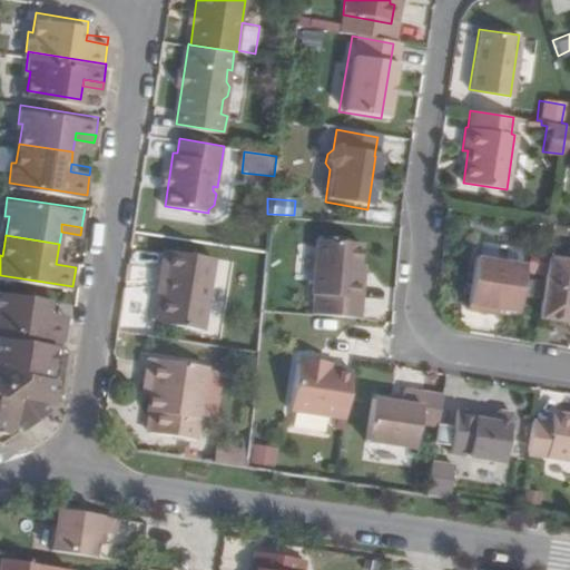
[(311,312),(359,315),(360,294),(354,294),(356,261),(359,239),(314,237),(311,292),(313,292),(311,312)]
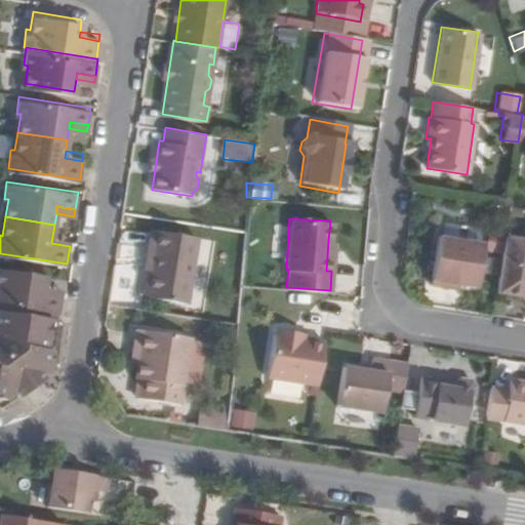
[(147,298),(187,306),(198,240),(153,232),(150,249),(154,250),(147,298)]
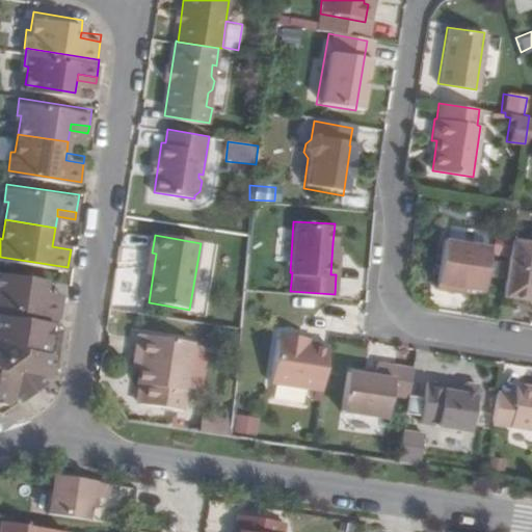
[(72,242),(53,240),(52,246),(71,249),(72,242)]
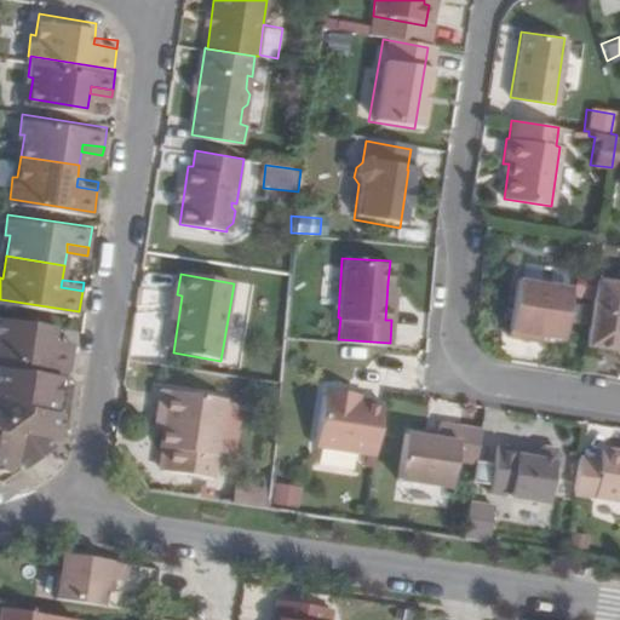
[(560,338),(568,288),(514,280),(505,336),(524,339),(526,333),(560,338)]
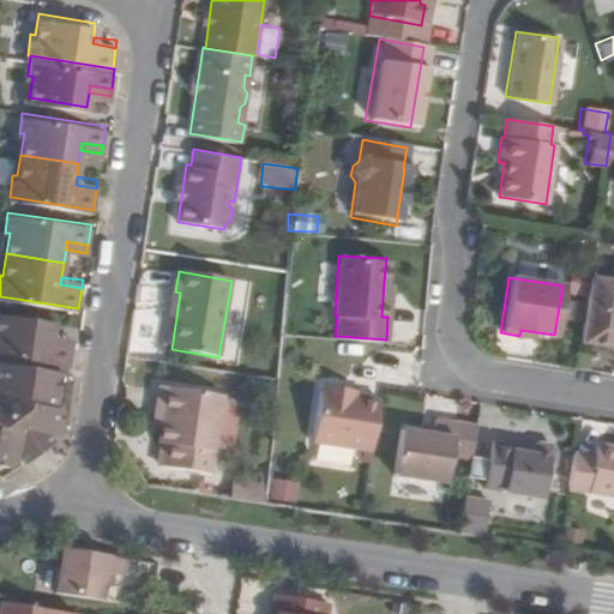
[(613,281),(588,277),(578,345),(613,350),(613,281)]
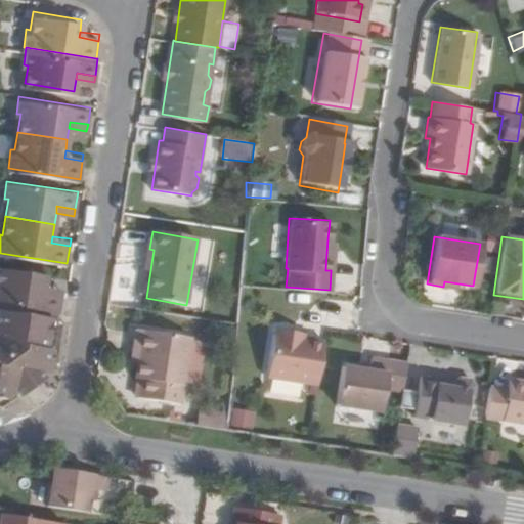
[(0,301),(59,310),(62,293),(44,290),(45,285),(46,272),(0,264),(0,301)]
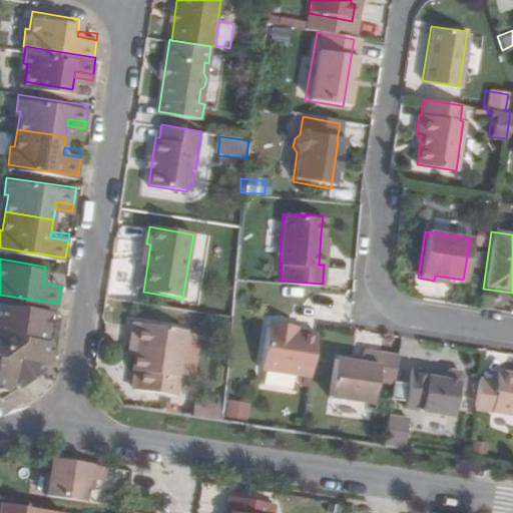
[(0,295),(0,301),(57,310),(58,304),(0,295)]
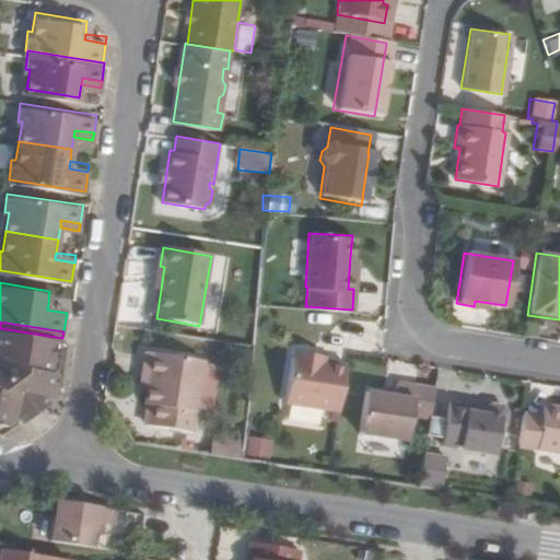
[(0,420),(8,422),(18,416),(20,419),(23,418),(12,404),(30,392),(39,405),(49,399),(47,395),(55,389),(62,338),(0,328),(0,420)]
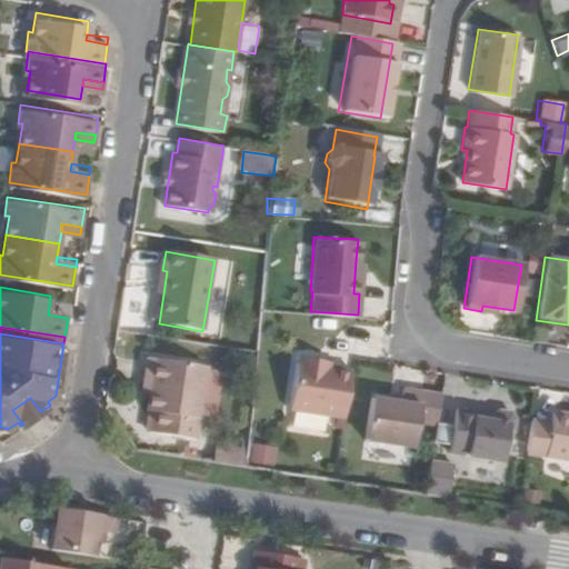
[(342,417),(349,368),(317,365),(317,360),(295,357),(287,409),(342,417)]
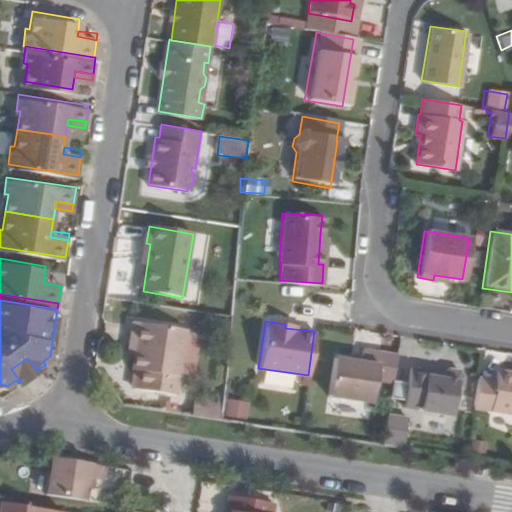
[(129,347),(137,349),(136,357),(133,371),(138,372),(135,390),(177,397),(187,332),(133,323),(129,347)]
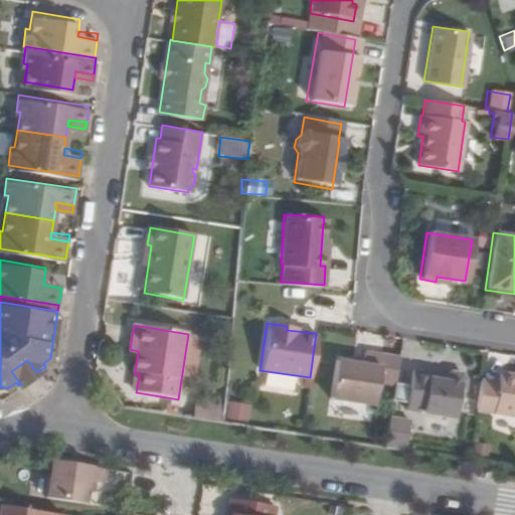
[(138,351),(130,349),(129,358),(137,359),(138,351)]
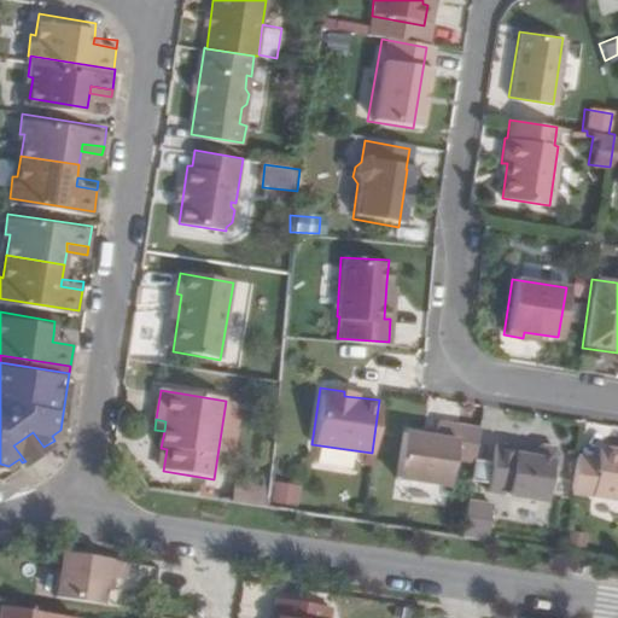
[(453,460),(459,425),(437,421),(435,437),(403,432),(396,477),(449,485),(453,460)]
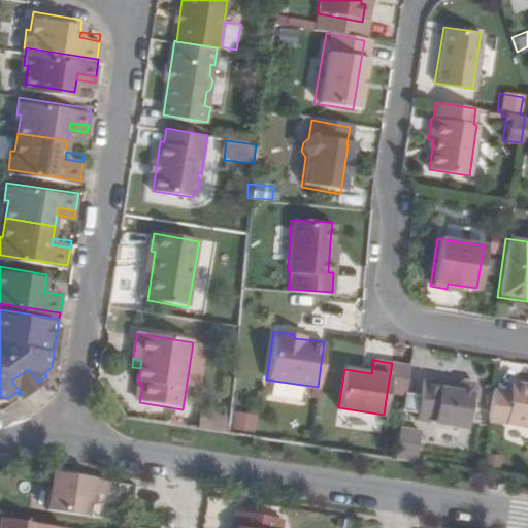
[(392,363),(387,393),(404,397),(405,393),(409,366),(392,363)]
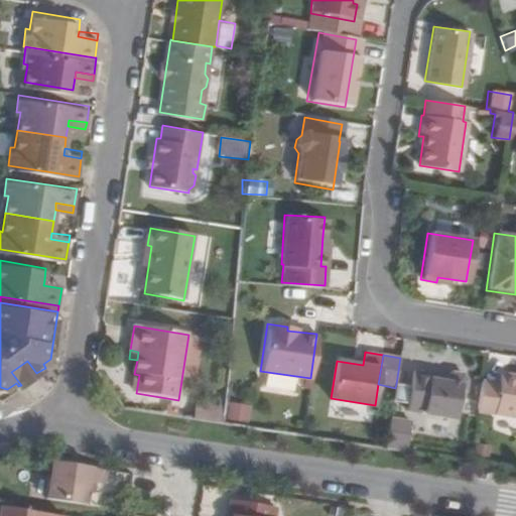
[(27,361),(11,372),(21,385),(36,373),(27,361)]
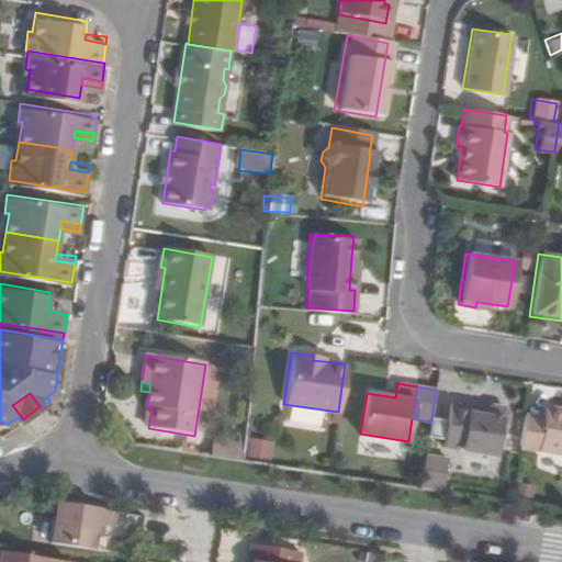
[(470,406),(451,403),(448,420),(445,440),(444,446),(496,454),(502,424),(507,424),(508,412),(504,406),(493,404),(487,408),(486,414),(469,411),(470,406)]
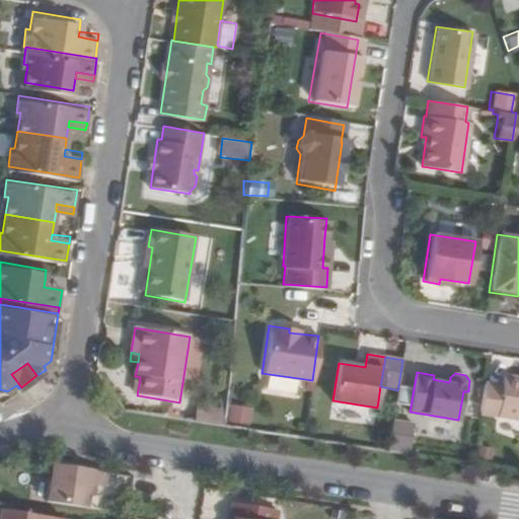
[(485,382),(480,413),(518,419),(518,377),(504,375),(503,385),(485,382)]
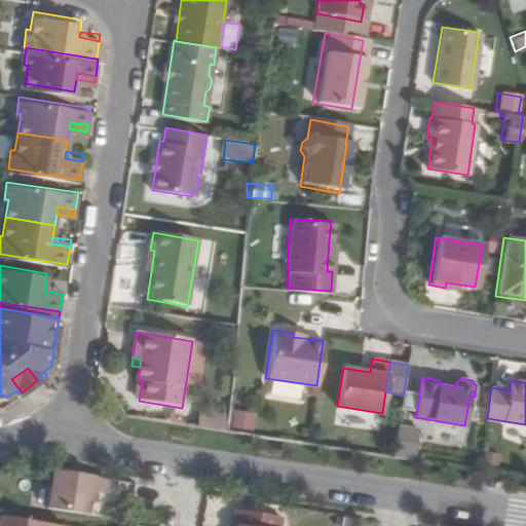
[(419,393),(404,391),(403,396),(401,409),(416,412),(419,393)]
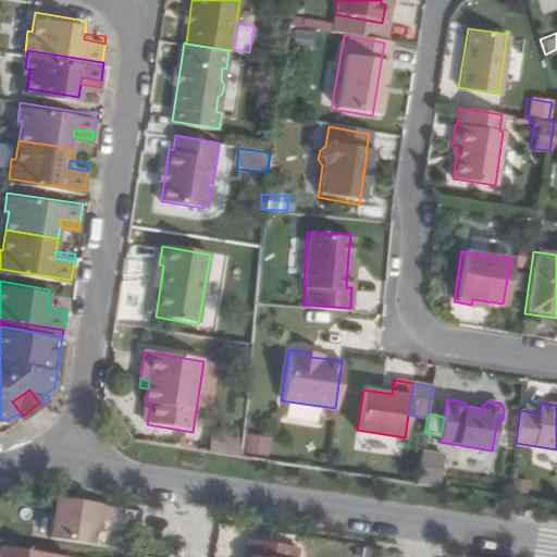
[(268,458),(272,440),(249,434),(245,452),(268,458)]
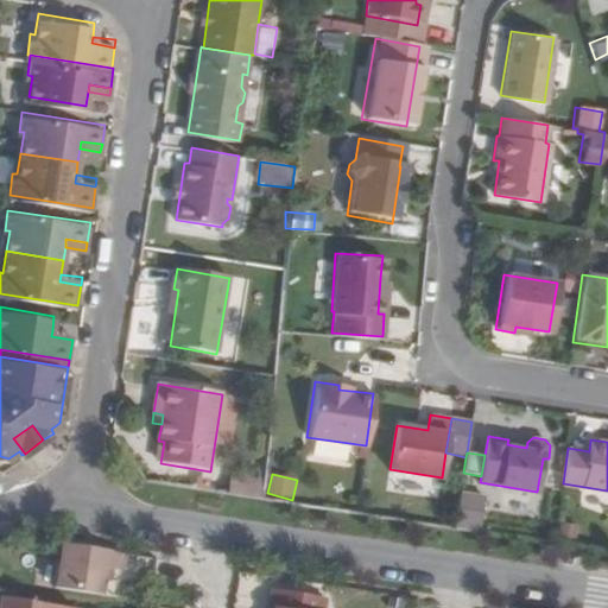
[(400,492),(438,496),(441,480),(403,475),(400,492)]
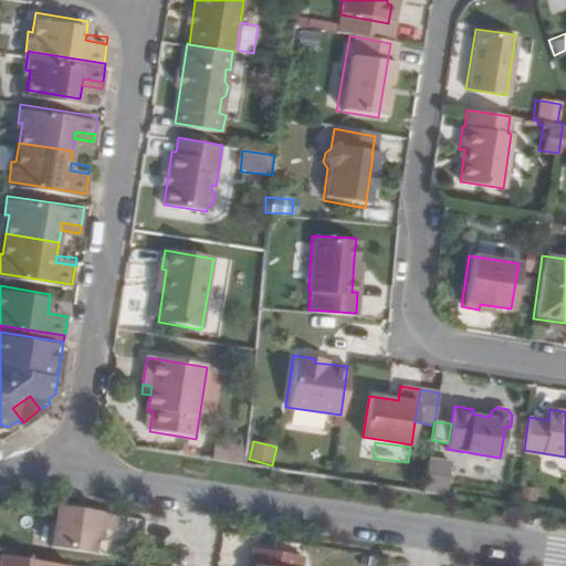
[(423,492),(446,495),(451,461),(429,458),(423,492)]
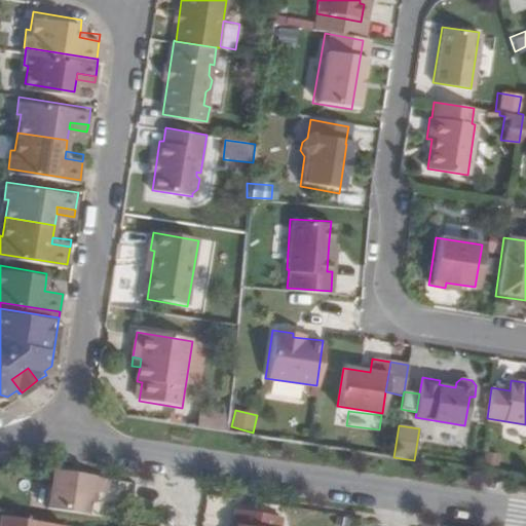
[(499,454),(484,452),(481,470),(497,472),(499,454)]
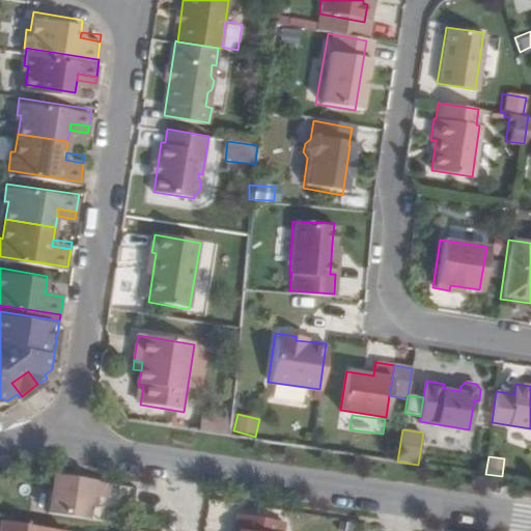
[(49,510),(88,518),(90,505),(91,494),(99,495),(108,497),(110,481),(55,472),(49,510)]
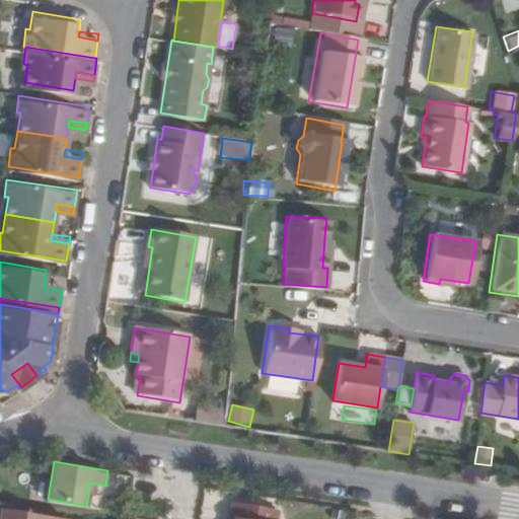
[(96,484),(89,483),(88,494),(94,495),(96,484)]
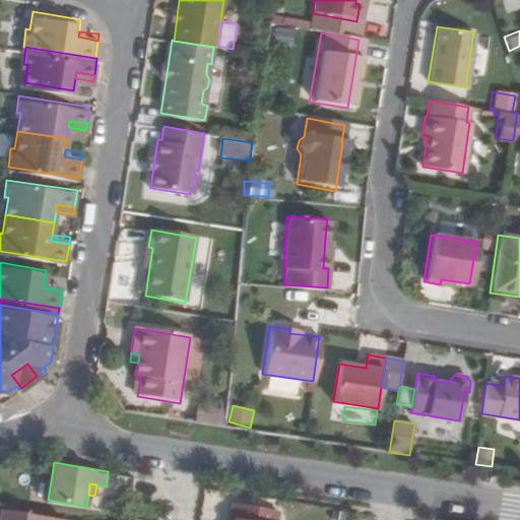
[(231,519),(277,519),(279,514),(234,506),(231,519)]
